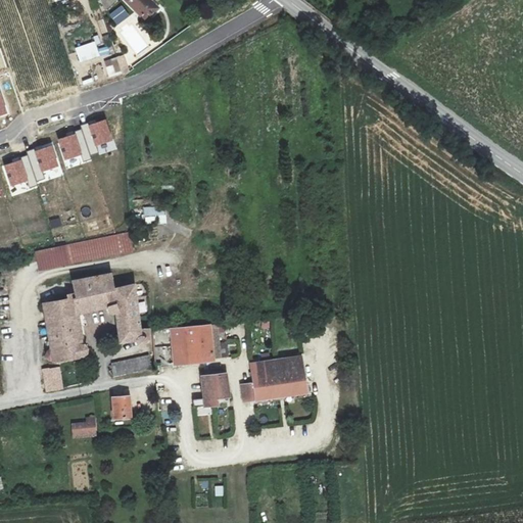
[(126,0),(145,19),(158,6),(151,0),(126,0)]
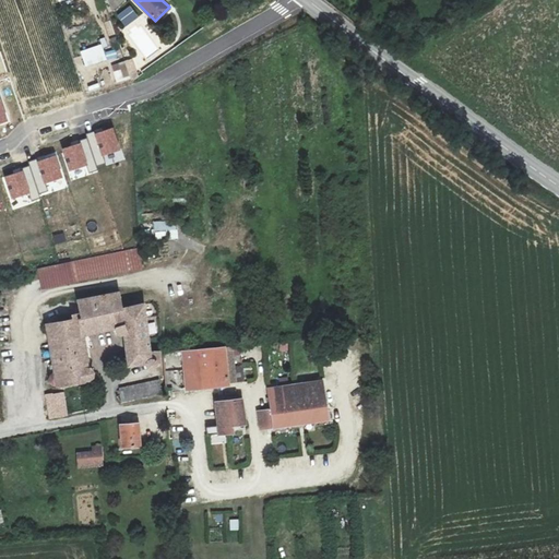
[(118,15),(126,26),(138,16),(130,7),(118,15)]
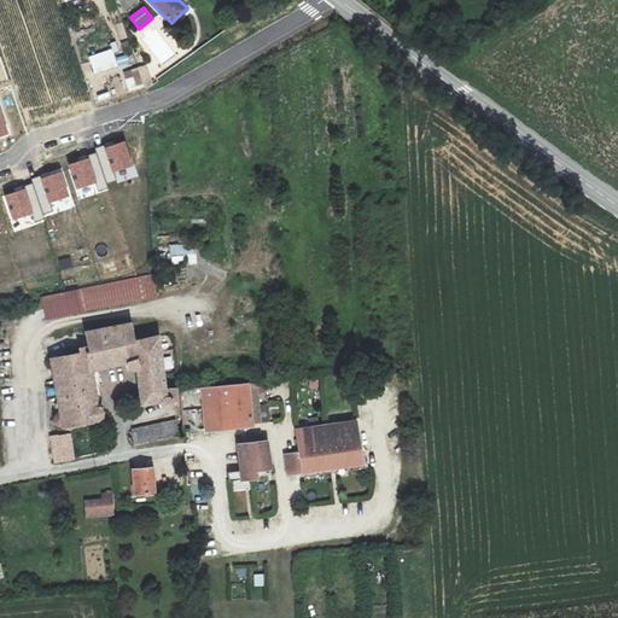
[(89,56),(93,74),(117,69),(114,51),(89,56)]
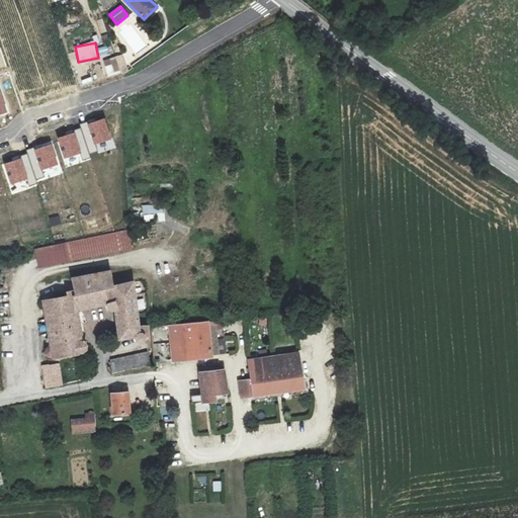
[(123,55),(102,61),(107,78),(128,71),(123,55)]
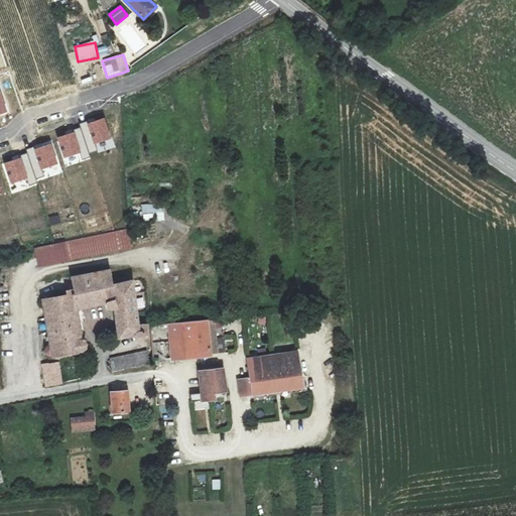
[(57,138),(63,157),(81,152),(83,157),(89,155),(88,152),(96,150),(93,143),(109,138),(103,119),(86,124),(86,123),(80,125),(81,129),(74,131),(75,133),(57,138)]
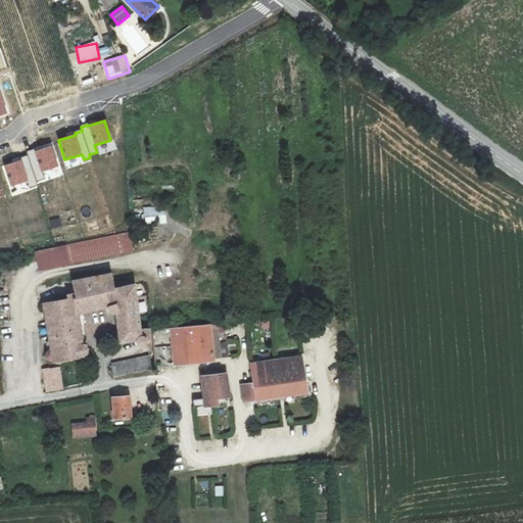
[(5,167),(11,185),(29,180),(31,186),(38,184),(37,180),(44,178),(42,171),(57,165),(51,146),(34,151),(34,150),(28,152),(29,156),(22,158),(22,160),(5,167)]
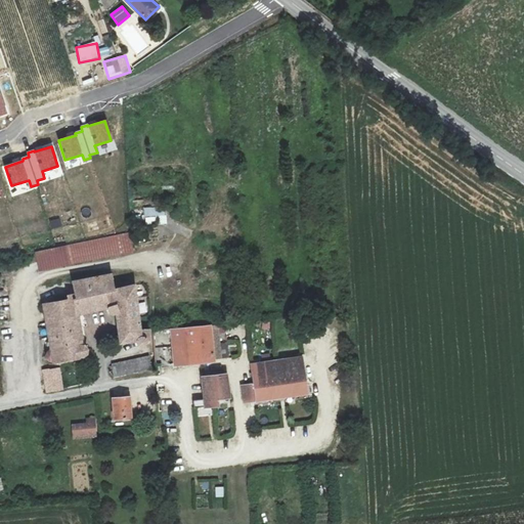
[(159,224),(167,223),(165,212),(157,213),(159,224)]
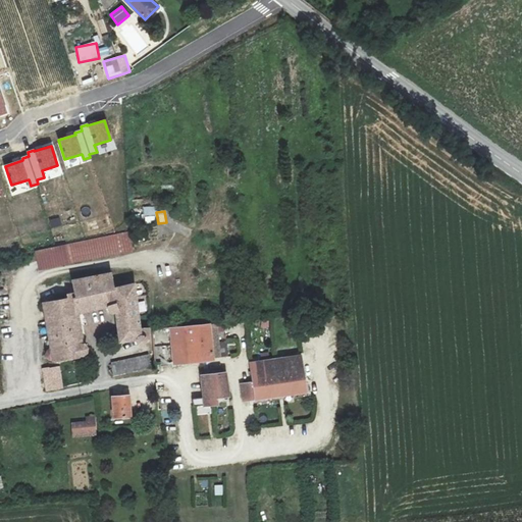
[(126,233),(38,251),(42,268),(126,252),(126,233)]
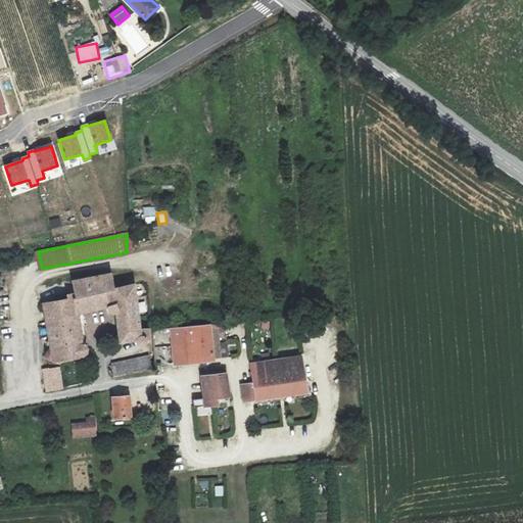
[(44,303),(50,359),(58,362),(82,358),(87,354),(88,349),(83,345),(78,315),(99,310),(109,308),(111,314),(116,314),(121,343),(135,344),(136,347),(140,346),(142,342),(146,340),(146,338),(144,328),(140,329),(135,285),(114,291),(110,275),(74,282),(77,299),(44,303)]
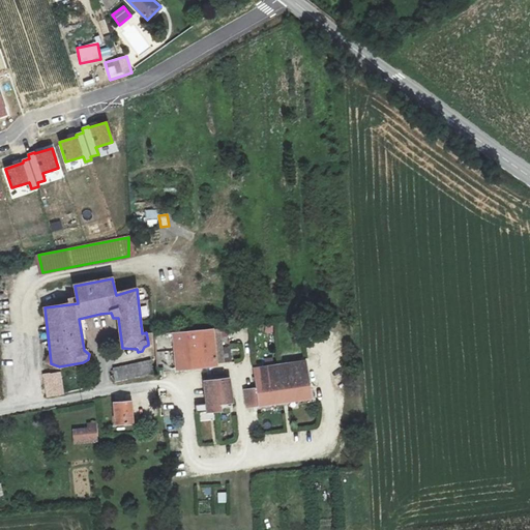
[(173,334),(176,371),(218,366),(217,361),(230,360),(227,330),(173,334)]
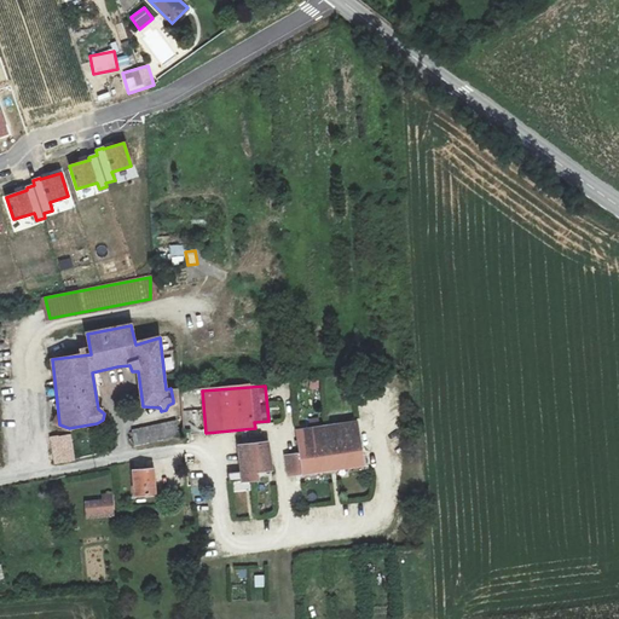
[(137,429),(139,447),(157,443),(185,438),(184,422),(137,429)]
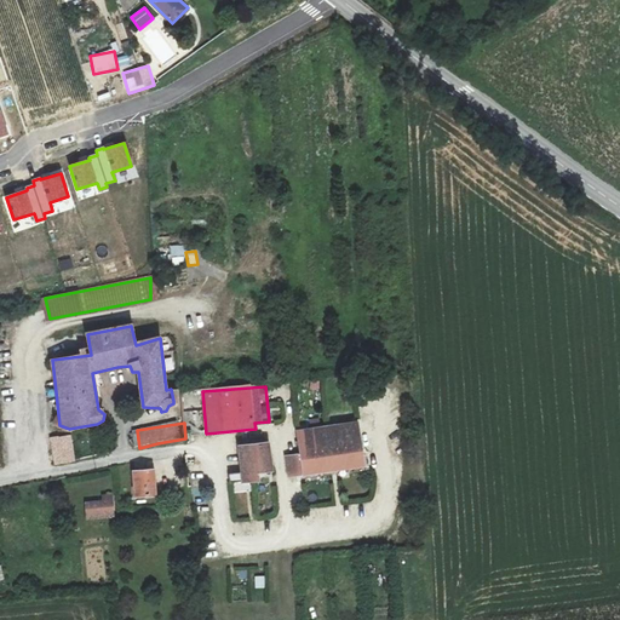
[(287,457),(290,474),(363,464),(359,423),(298,431),(302,455),(287,457)]
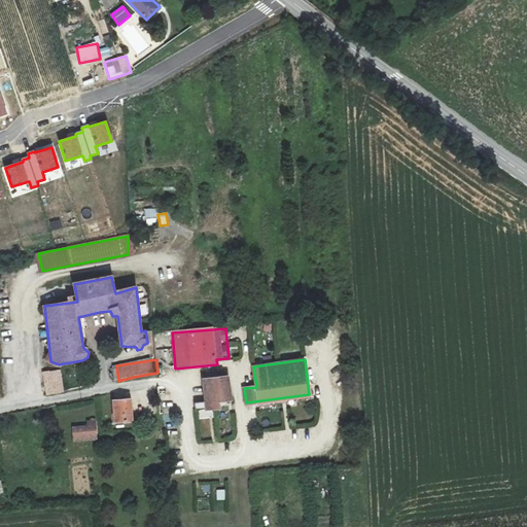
[(45,371),(49,396),(65,393),(61,370),(45,371)]
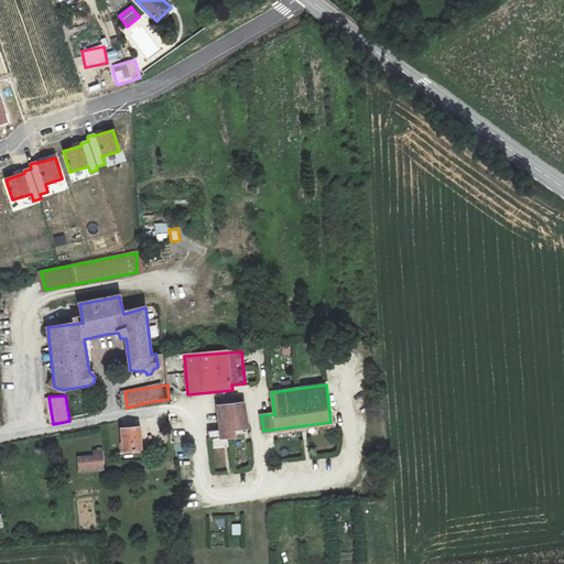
[(212,441),(213,448),(230,447),(229,440),(237,438),(236,431),(247,430),(243,403),(217,405),(220,440),(212,441)]
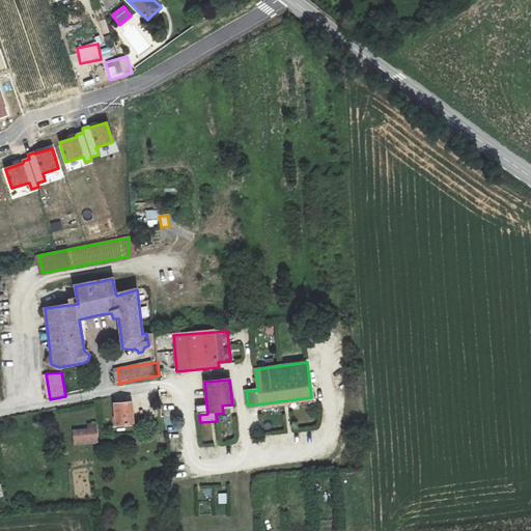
[(113,406),(114,430),(135,429),(133,404),(113,406)]
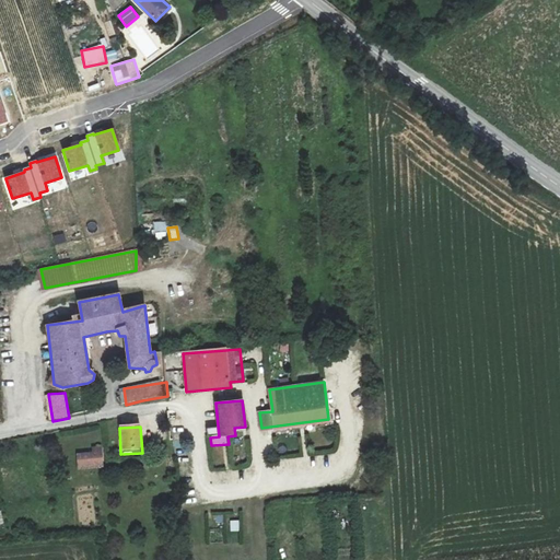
[(81,453),(82,467),(105,466),(104,447),(94,446),(95,452),(81,453)]
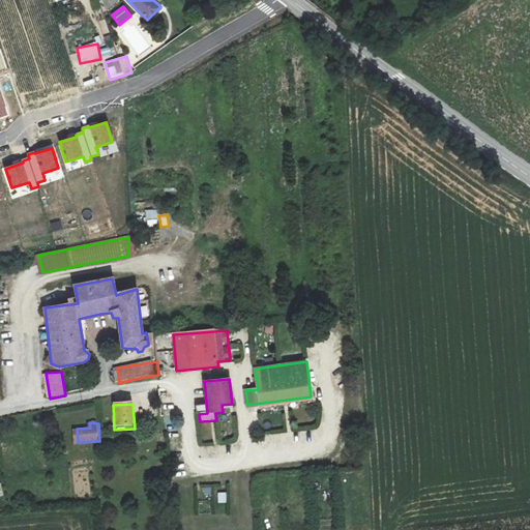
[(217,493),(217,503),(226,503),(226,493),(217,493)]
